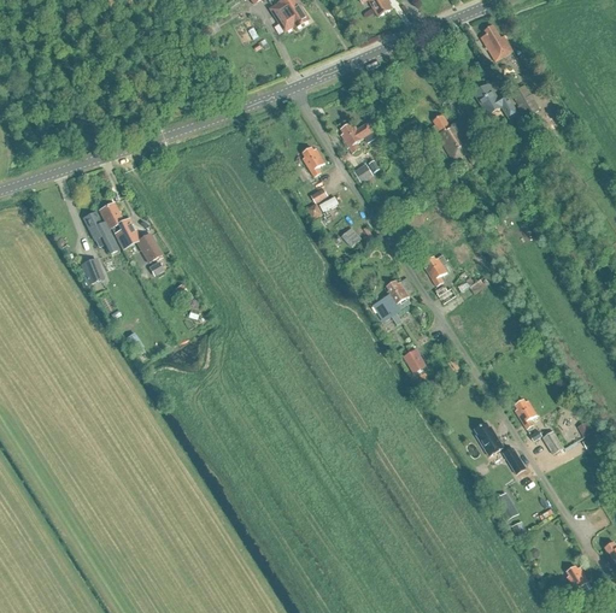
[(277,15),(275,17),(283,31),(293,25),(294,28),(309,18),(298,1),(298,3),(295,0),(280,0),(271,6),(277,15)]
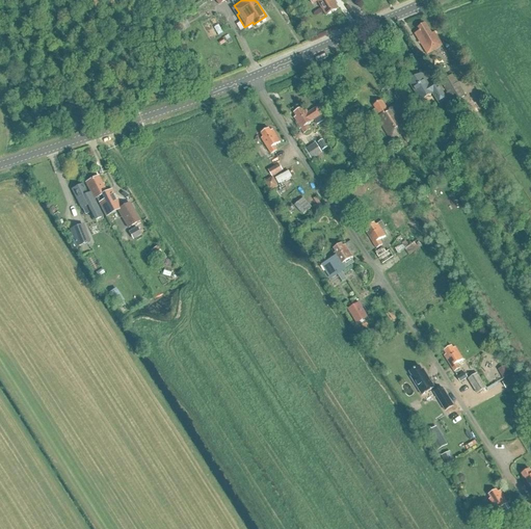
[(325,14),(337,6),(333,0),(311,0),(312,2),(315,0),(317,0),(325,14)]
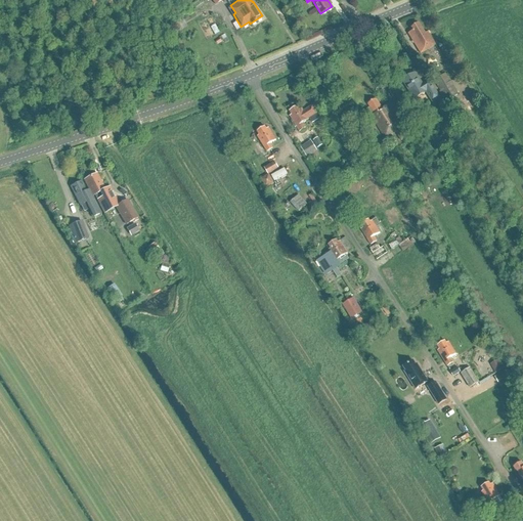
[(420,51),(434,42),(427,30),(425,31),(419,20),(410,26),(411,29),(408,31),(420,51)]
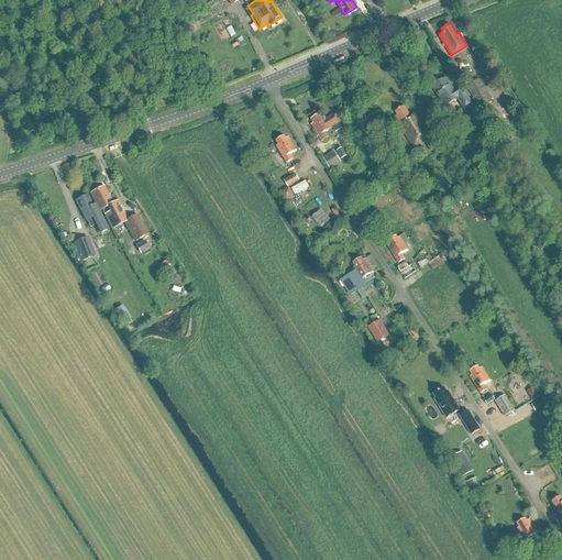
[(245,26),(240,30),(242,36),(249,34),(245,26)]
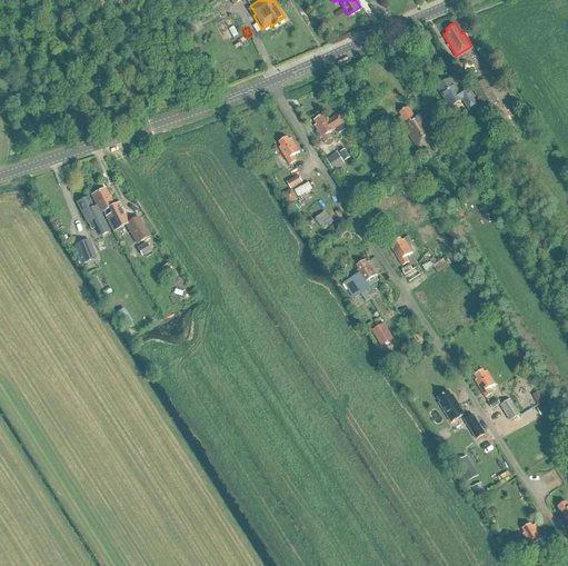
[(469,108),(477,103),(465,85),(457,89),(450,78),(437,86),(449,106),(462,97),(469,108)]
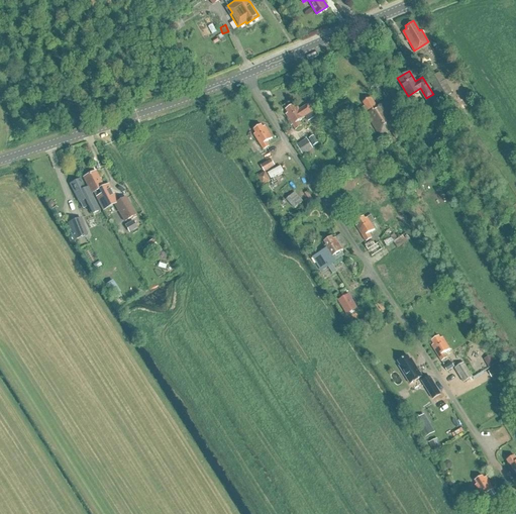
[(451,91),(438,71),(428,77),(440,97),(451,91)]
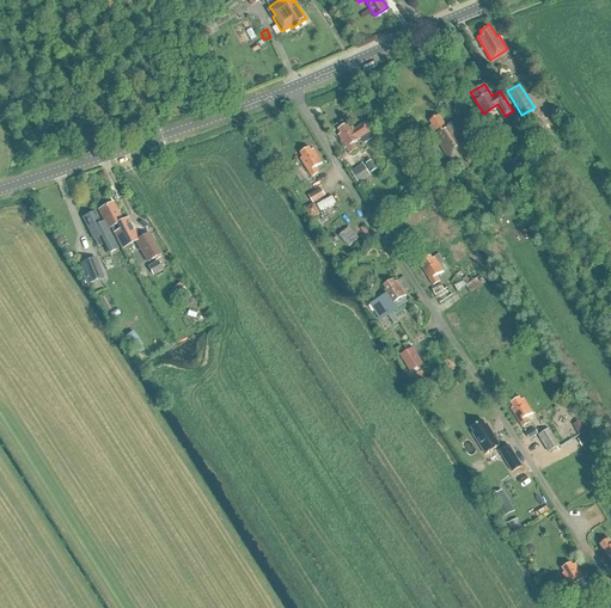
[(433,133),(450,159),(462,151),(468,161),(476,155),(453,120),(445,124),(438,112),(428,118),(437,130),(433,133)]
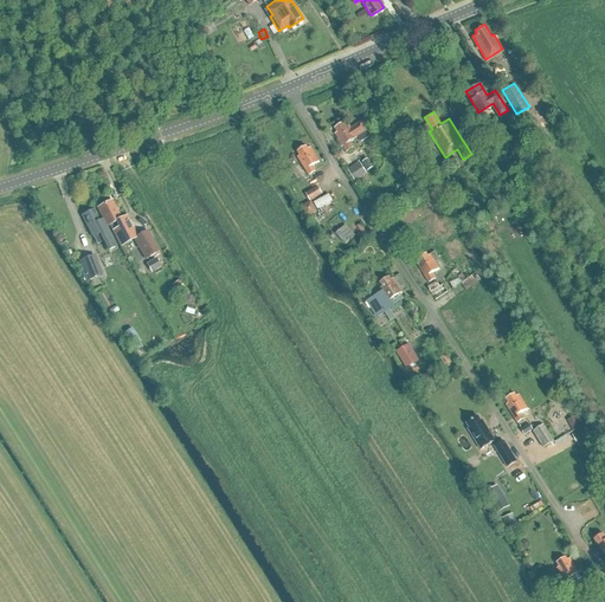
[(336,130),(334,131),(345,149),(352,146),(348,140),(355,136),(367,128),(361,118),(349,125),(347,122),(345,123),(342,121),(334,125),(336,130)]
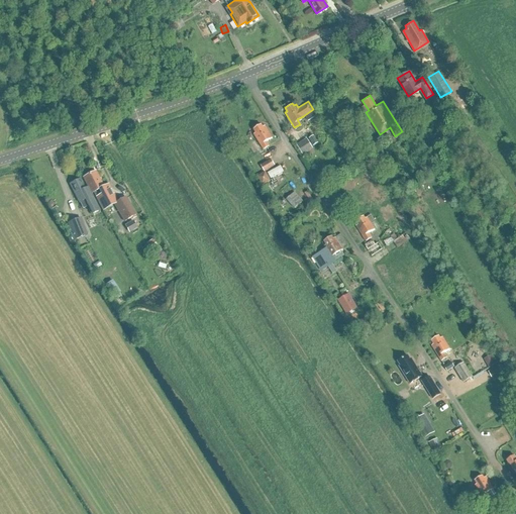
[(255,137),(251,140),(261,157),(278,146),(271,136),(264,124),(262,125),(261,122),(252,127),(254,131),(252,132),(255,137)]
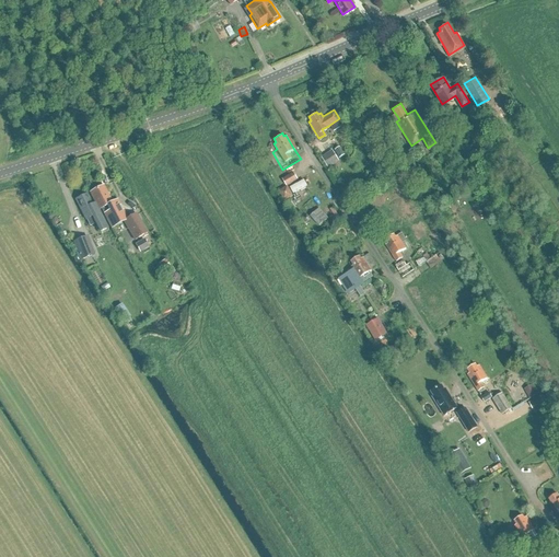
[(327,164),(337,158),(332,148),(321,154),(327,164)]
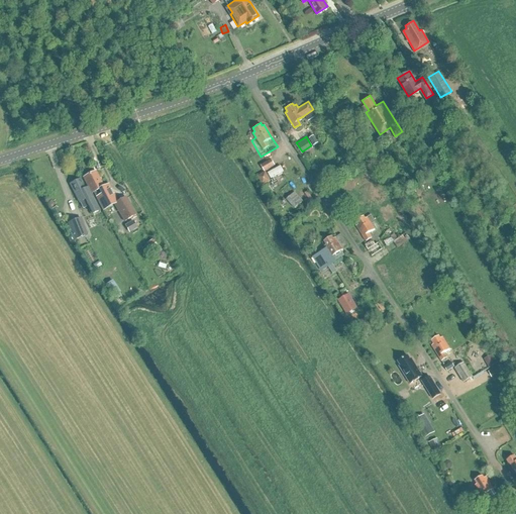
[(380,149),(373,155),(376,161),(384,156),(380,149)]
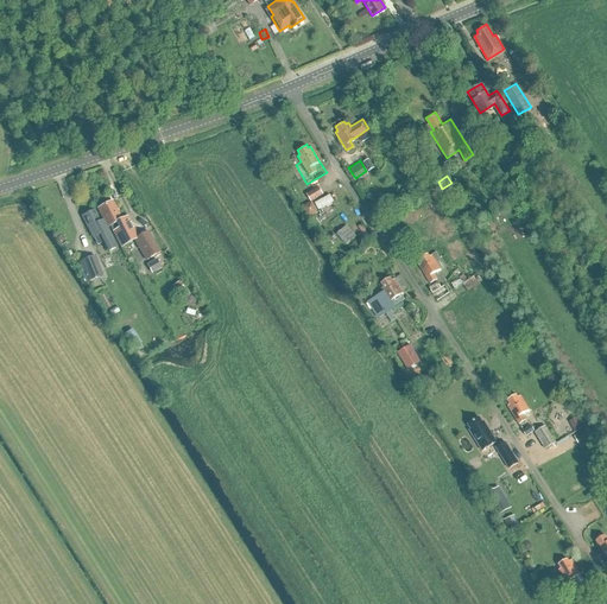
[(316,185),(305,191),(309,199),(321,192),(316,185)]
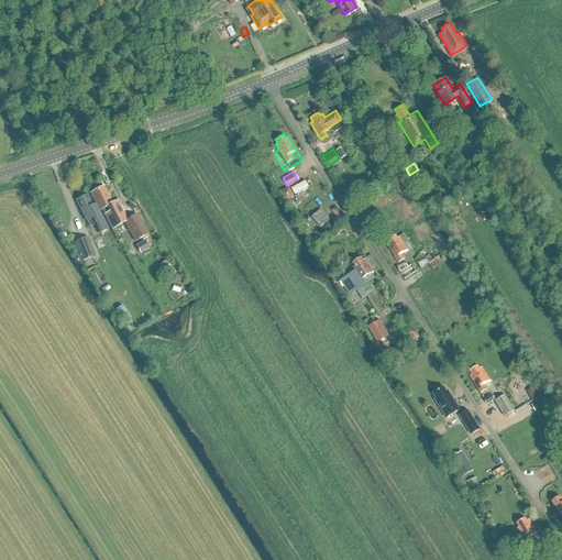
[(373,172),(367,177),(374,183),(379,177),(373,172)]
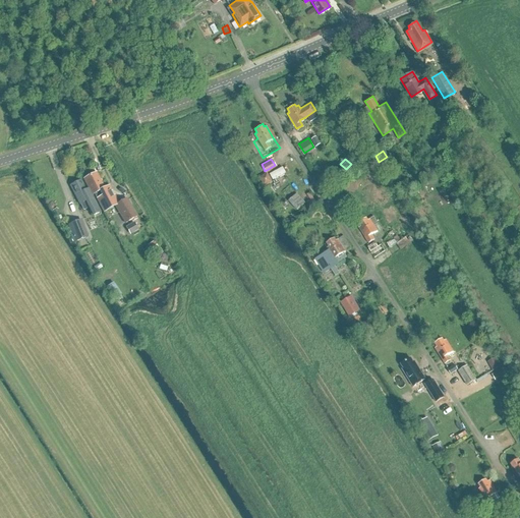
[(427,172),(422,164),(413,169),(418,177),(427,172)]
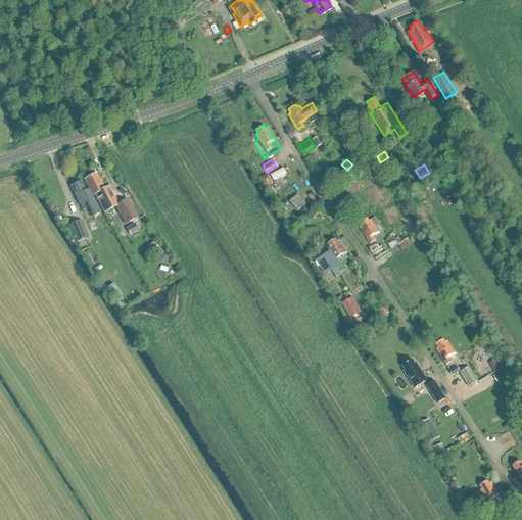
[(95,172),(84,178),(92,193),(94,191),(103,210),(117,203),(113,195),(108,184),(103,187),(95,172)]
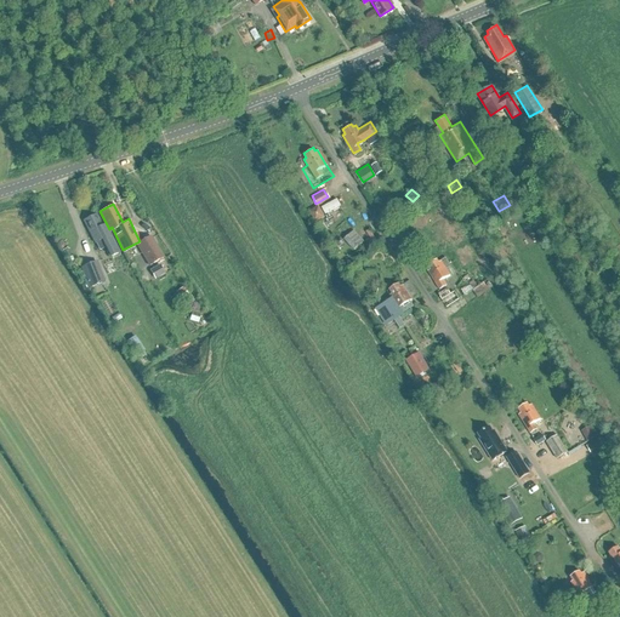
[(317,204),(307,209),(314,220),(323,213),(317,204)]
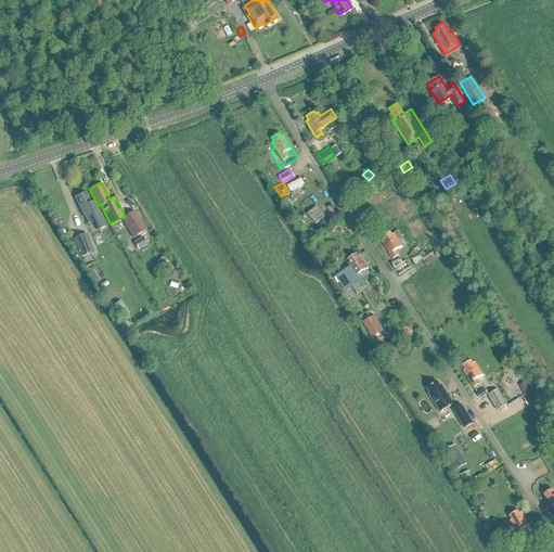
[(99,227),(105,223),(93,199),(90,201),(85,191),(74,196),(84,215),(91,212),(99,227)]
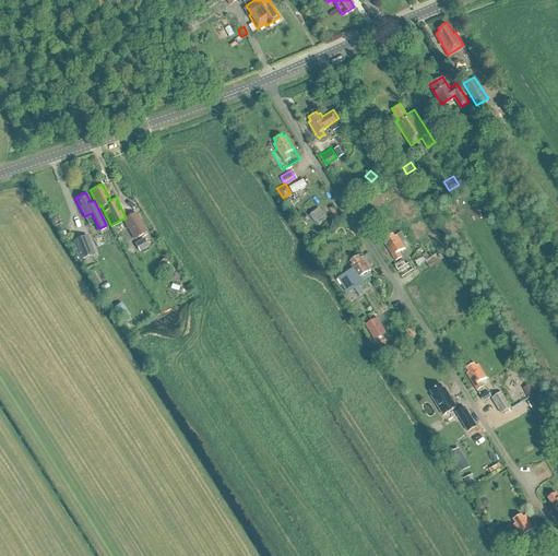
[(135,213),(122,219),(132,238),(145,232),(135,213)]
